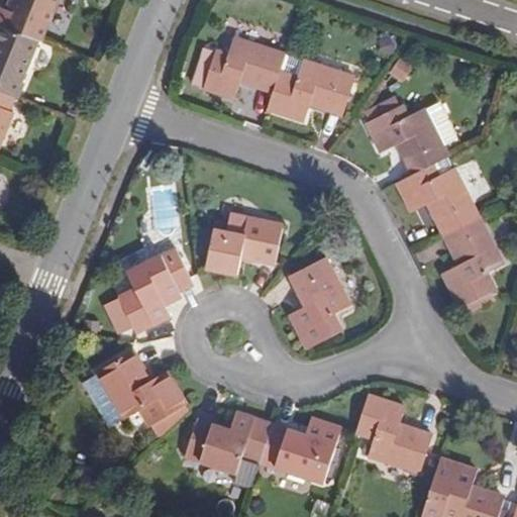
[(38,42),(40,43),(58,0),(16,0),(12,12),(8,10),(2,8),(0,12),(0,26),(2,28),(38,42)]
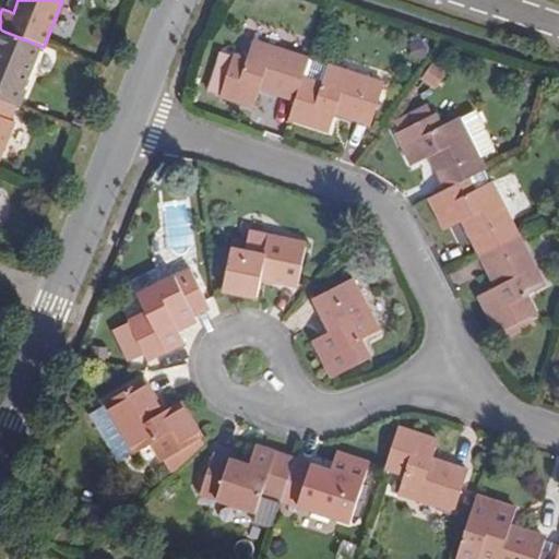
[(13,13),(18,0),(12,0),(9,11),(13,13)]
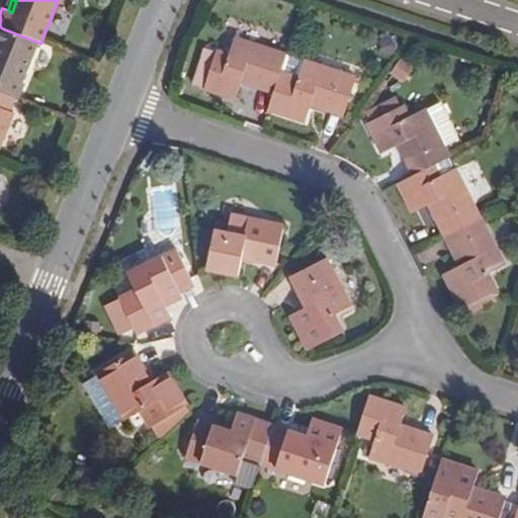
[(0,91),(16,98),(18,98),(24,83),(22,82),(38,42),(2,28),(0,33),(0,91)]
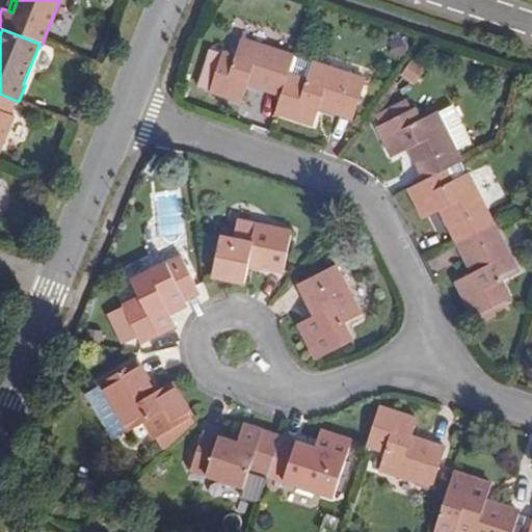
[(282,95),(294,55),(243,40),(237,57),(224,53),(212,91),(241,102),(248,84),(282,95)]
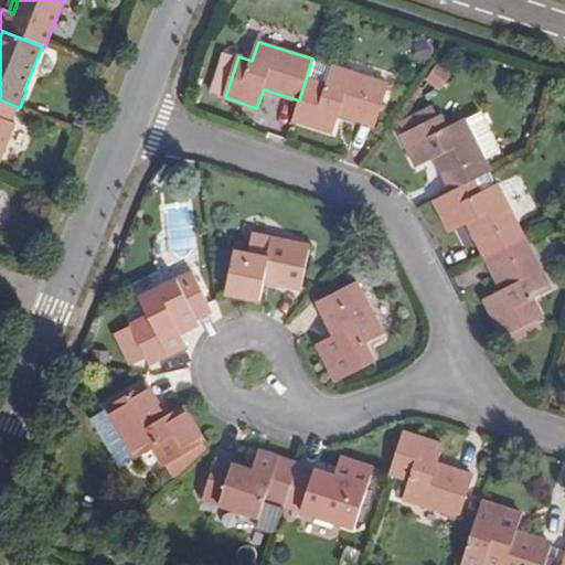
[(388,84),(312,59),(299,100),(294,119),(333,132),(340,115),(375,127),(388,84)]
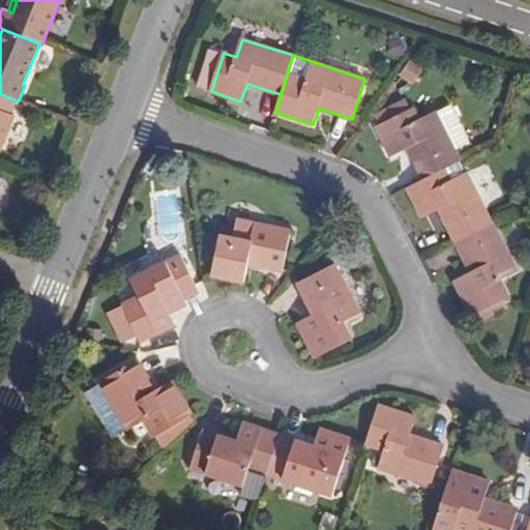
[(0,151),(13,118),(10,115),(17,100),(0,93),(0,151)]
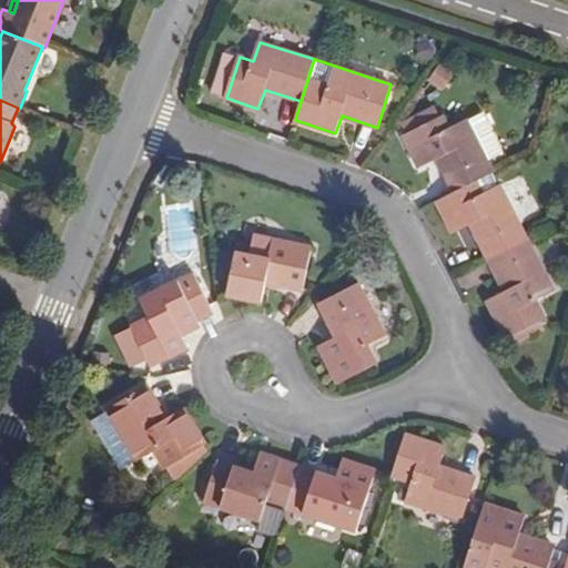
[(444,117),(405,135),(419,168),(437,159),(455,193),(476,182),(495,173),(468,120),(450,129),(444,117)]
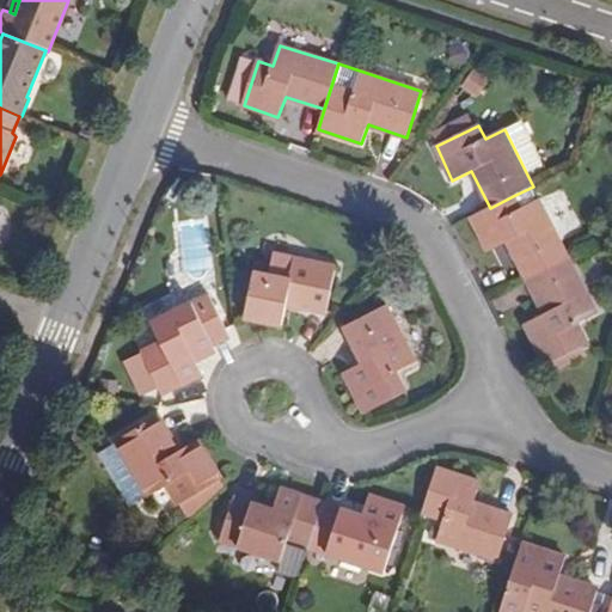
[(531,170),(543,164),(526,129),(513,136),(531,170)]
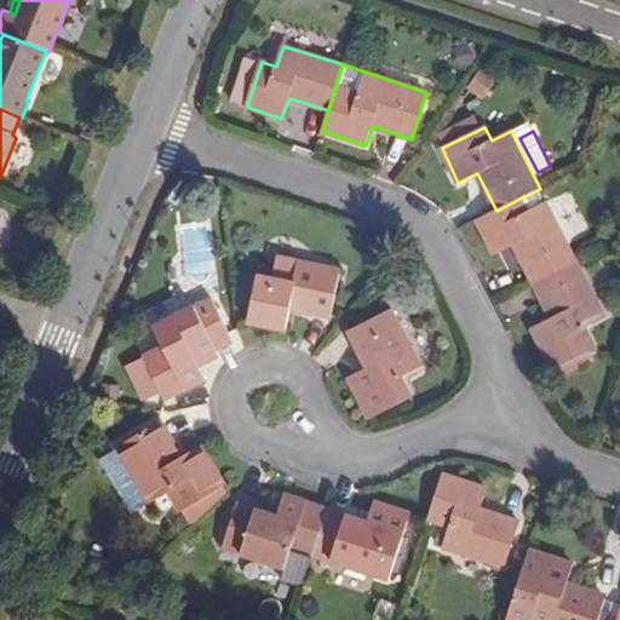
[(533,282),(577,260),(546,202),(527,212),(520,199),(497,211),(477,220),(494,256),(514,246),(533,282)]
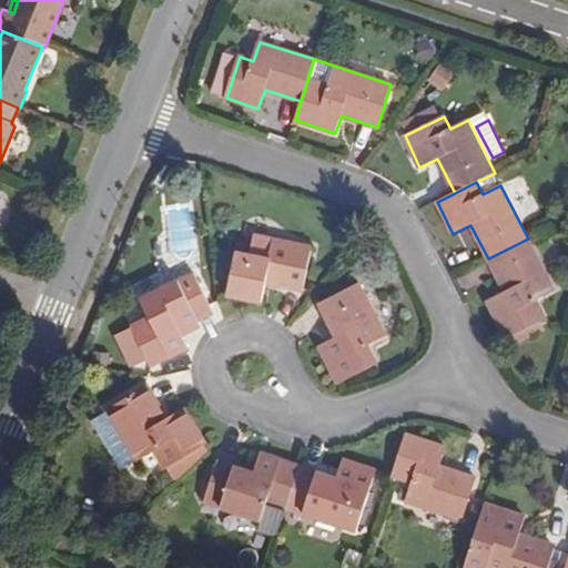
[(194,203),(166,204),(168,262),(195,261),(194,203)]
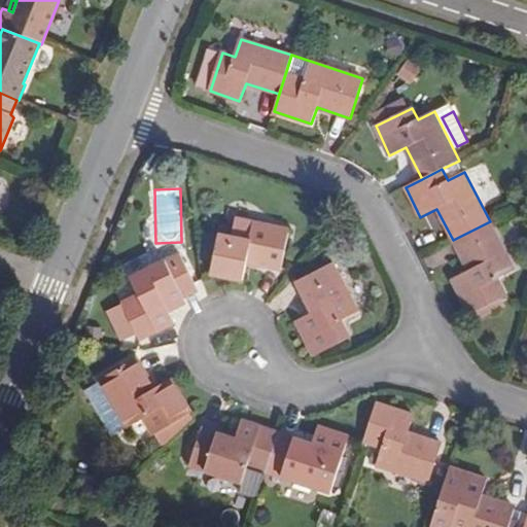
[(219,235),(211,274),(242,281),(246,262),(282,269),(289,230),(236,218),(232,237),(219,235)]
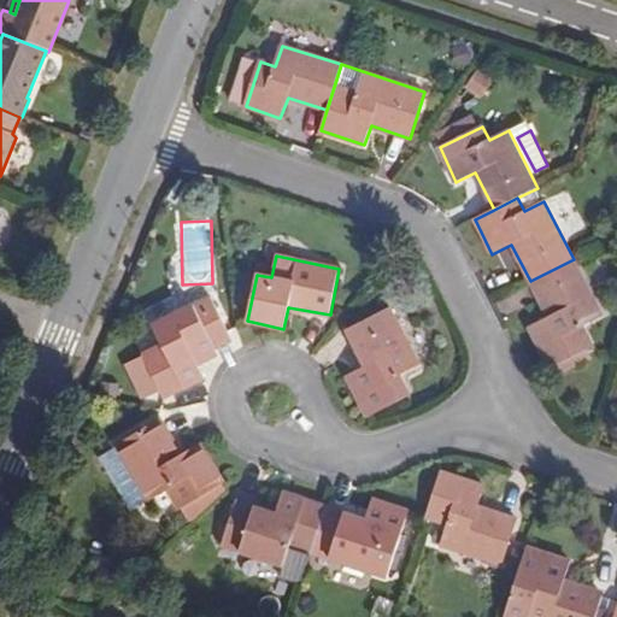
[(530,327),(550,368),(556,365),(559,374),(592,357),(587,348),(592,346),(582,327),(601,316),(574,259),(530,281),(548,318),(530,327)]
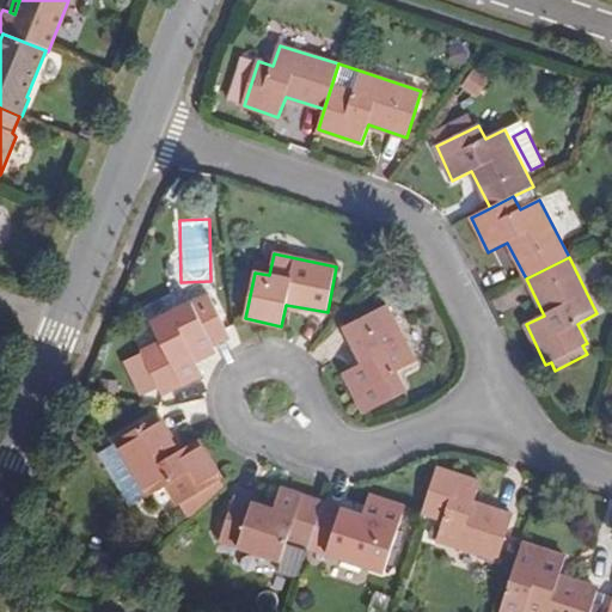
[(141,353),(161,395),(202,374),(194,355),(228,337),(224,326),(210,297),(154,325),(161,343),(141,353)]
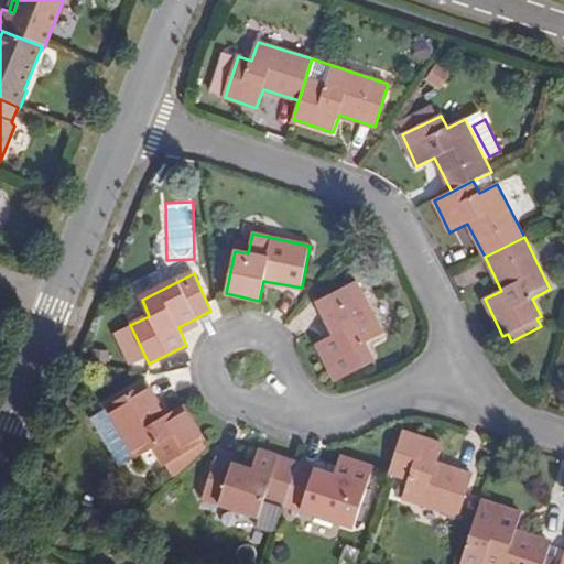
[(356,281),(320,301),(335,334),(317,344),(336,382),(373,361),(366,343),(382,334),(356,281)]
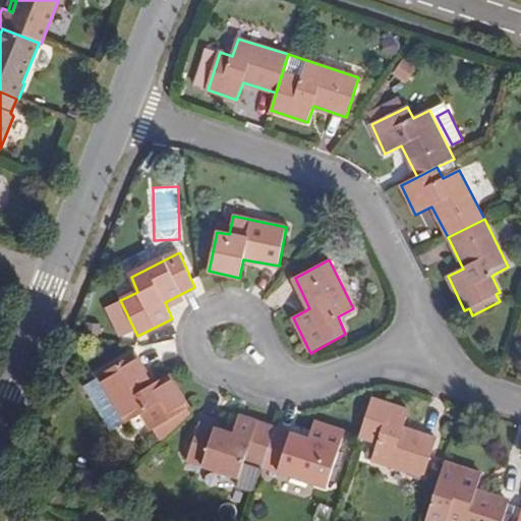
[(153,385),(134,355),(101,375),(102,379),(128,422),(145,413),(162,444),(190,413),(169,374),(153,385)]
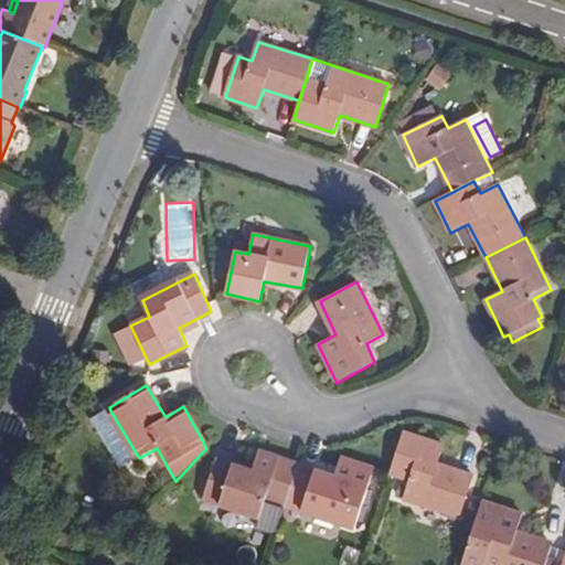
[(139,458),(110,411),(93,422),(121,469),(139,458)]
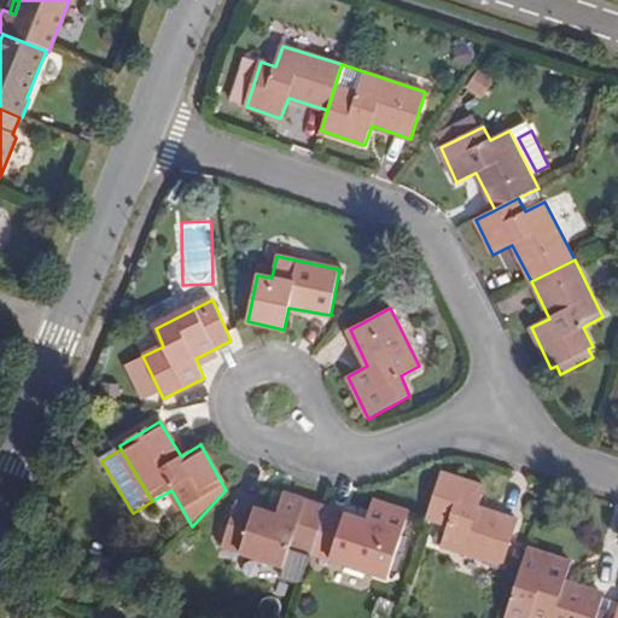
[(441,472),(426,518),(448,525),(442,544),(503,565),(511,543),(518,520),(479,508),(484,487),(441,472)]
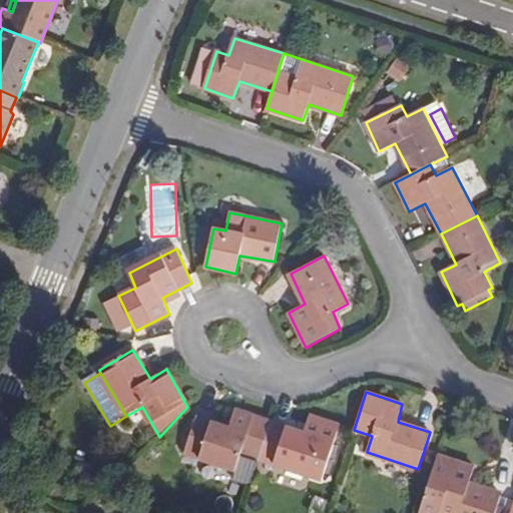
[(229,428),(197,417),(184,454),(235,471),(240,454),(259,459),(271,422),(234,411),(229,428)]
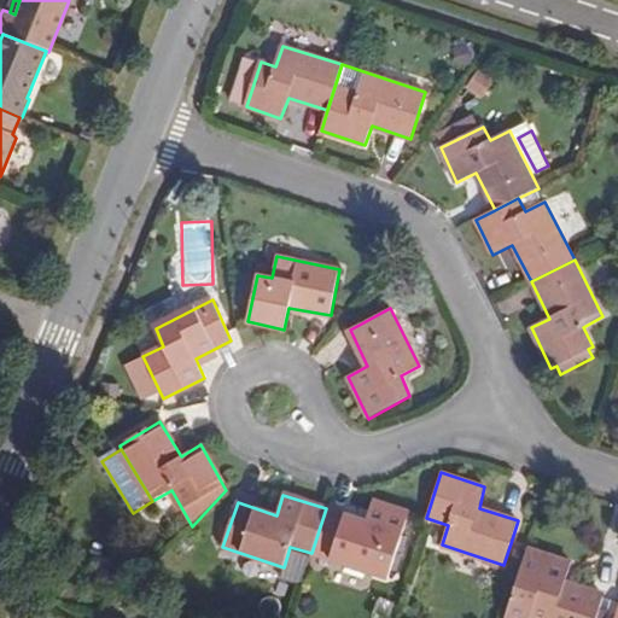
[(326,508),(312,553),(374,573),(380,554),(394,558),(409,513),(373,500),(365,522),(326,508)]
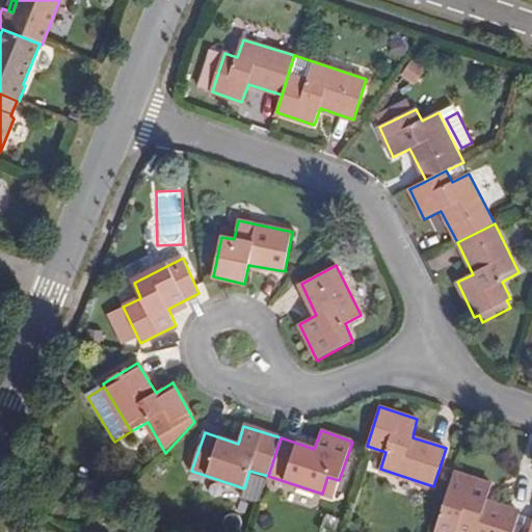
[(241,498),(260,503),(268,476),(249,471),(244,488),(241,498)]
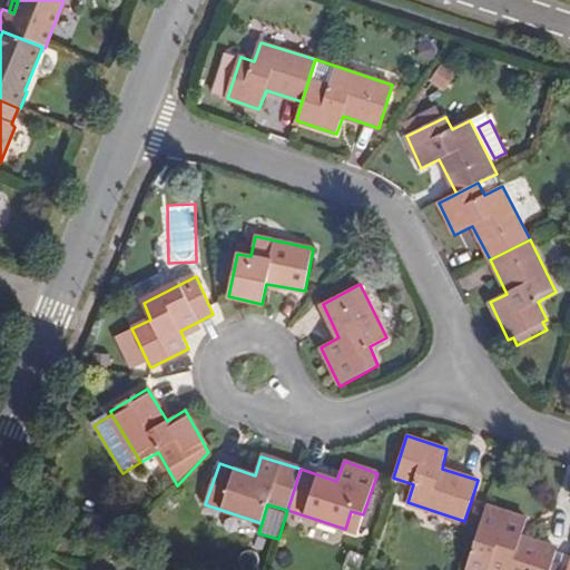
[(487,505),(465,569),(550,569),(557,549),(521,538),(527,519),(487,505)]
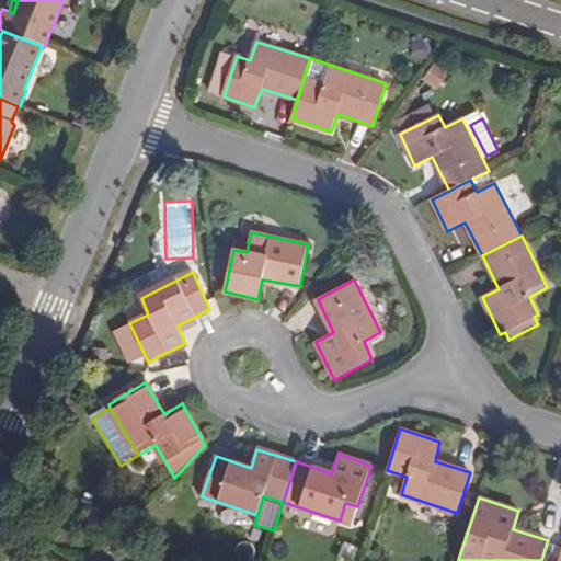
All buildings are outlined.
